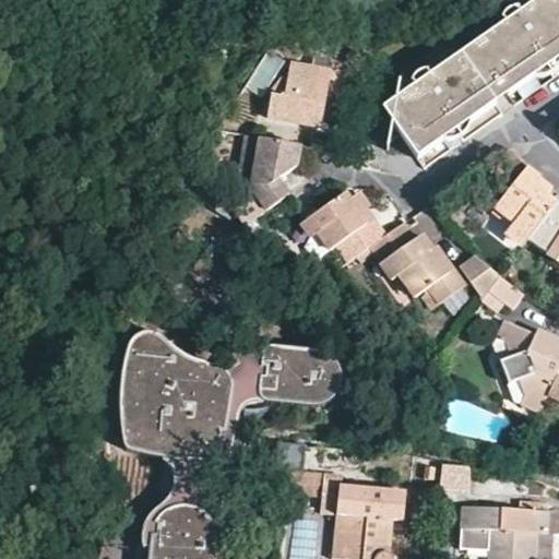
[(558,4),(556,0),(538,0),(519,14),(504,24),(428,78),(413,87),(383,109),(416,157),(443,139),(439,131),(463,117),(467,121),(536,74),(532,68),(554,51),(558,59),(558,58),(558,4)]
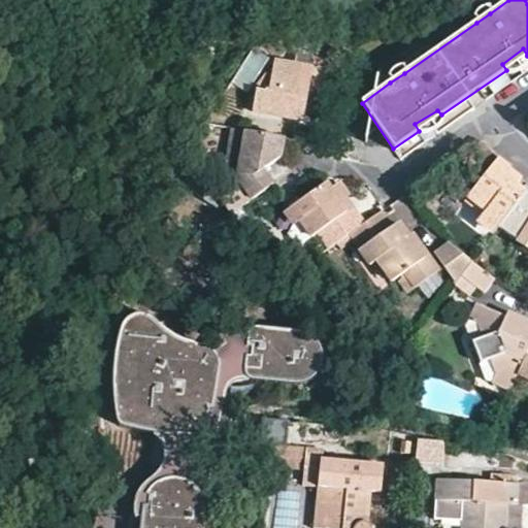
[(476,23),(490,13),(486,9),(483,9),(481,10),(476,11),(474,13),(472,18),(476,23)]
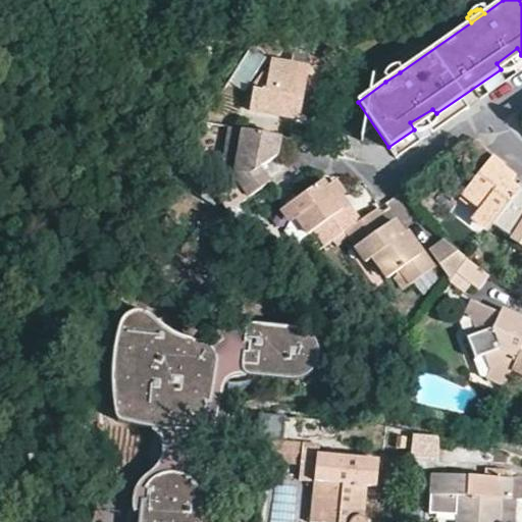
[(521,58),(521,55),(517,48),(497,63),(501,69),(505,69),(510,69),(514,66),(515,66),(517,64),(520,62),(521,58)]
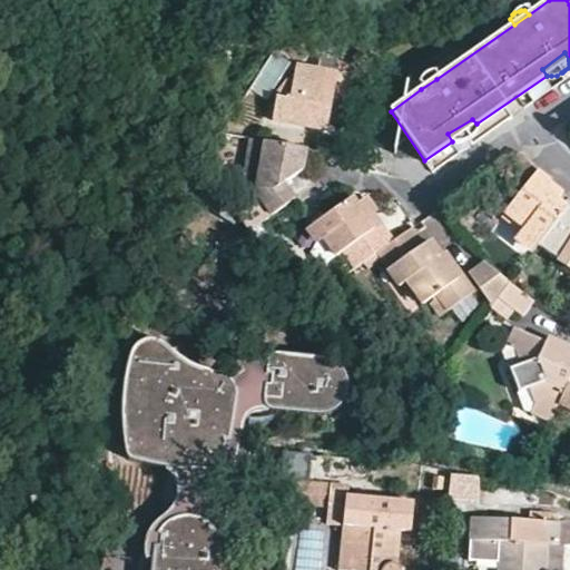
[(354,96),(360,64),(338,60),(336,69),(295,62),(288,99),(277,97),(273,120),(327,129),(334,91),(354,96)]
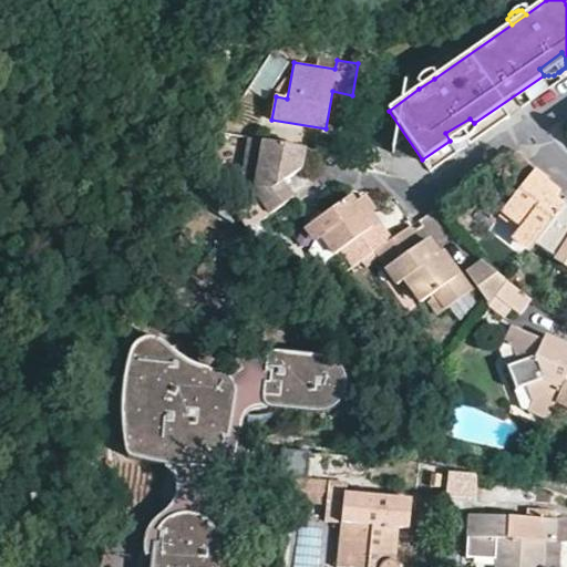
[(419,89),(434,79),(430,72),(425,72),(422,73),(419,74),(416,79),(414,81),(419,89)]
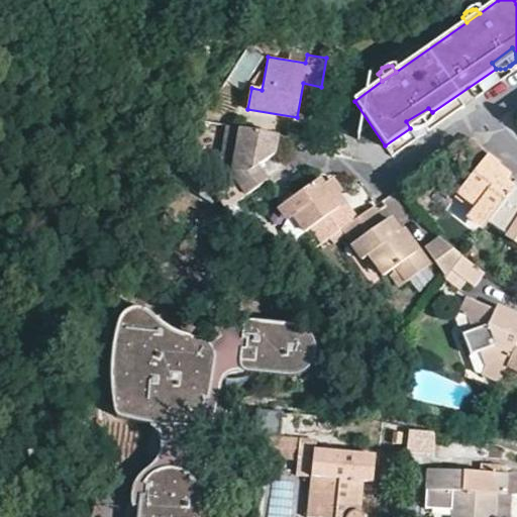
[(406,121),(410,128),(412,129),(416,130),(420,129),(423,128),(425,127),(427,125),(429,123),(431,119),(432,116),(432,112),(428,108),(406,121)]
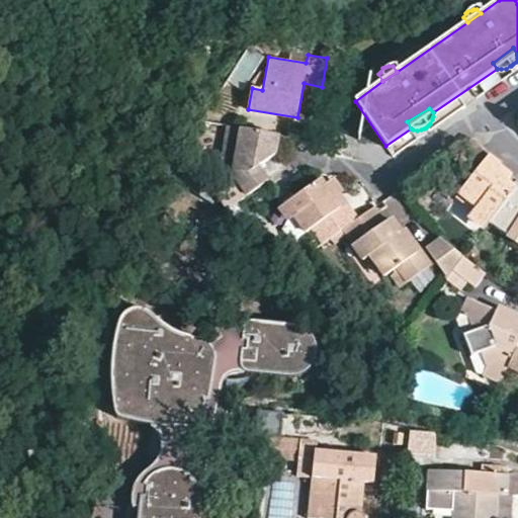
[(233,173),(248,195),(269,180),(260,165),(275,156),(278,135),(229,125),(225,150),(236,152),(233,173)]
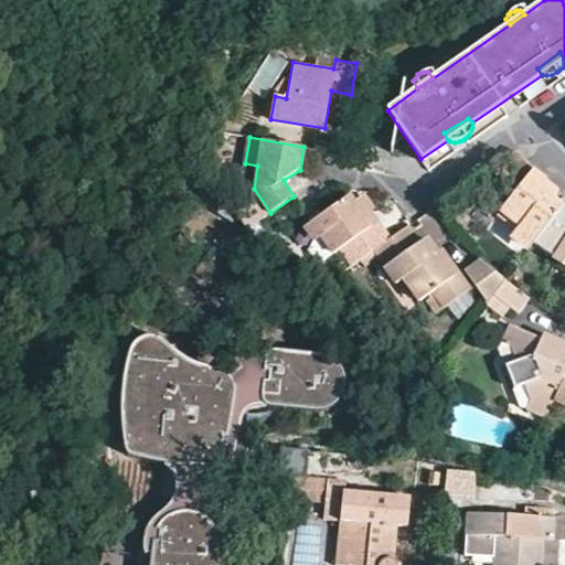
[(526,242),(534,243),(564,205),(554,196),(558,190),(550,183),(545,177),(533,164),(502,205),(520,222),(516,226),(516,232),(521,238),(526,242)]
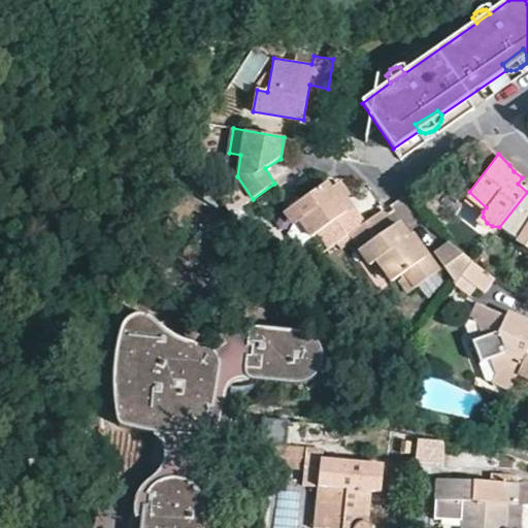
[(351,193),(341,179),(337,183),(348,196),(351,193)]
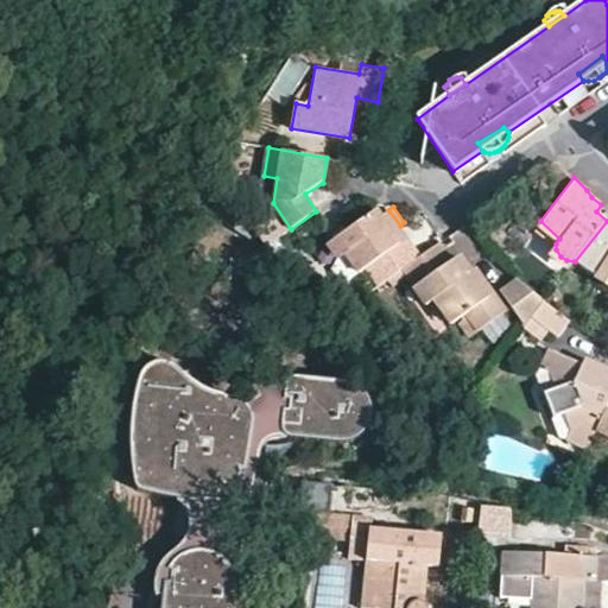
[(374,261),(385,278),(405,265),(420,254),(400,226),(388,210),(381,215),(378,209),(323,245),(335,263),(346,257),(356,273),(374,261)]
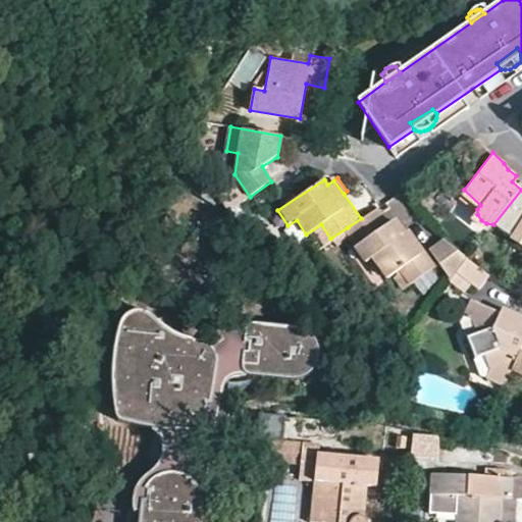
[(480,205),(464,190),(461,195),(477,209),(480,205)]
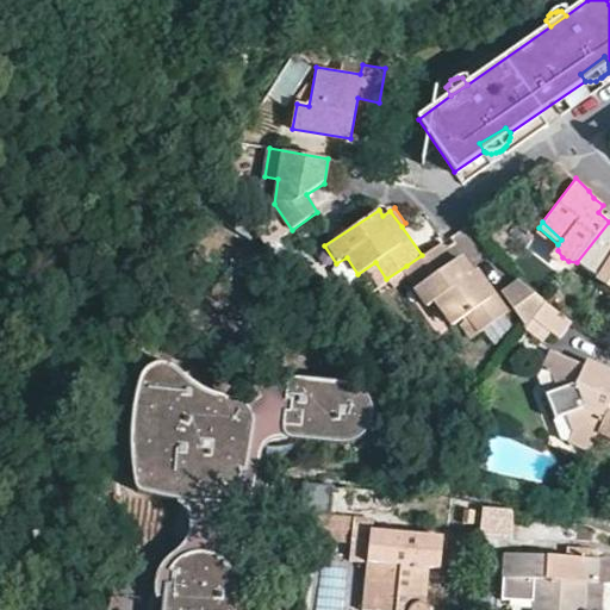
[(609,222),(577,262),(597,275),(598,273),(609,279),(609,222)]
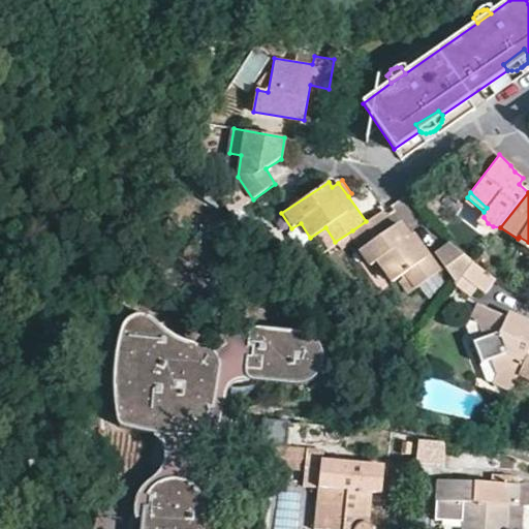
[(392,227),(380,212),(366,221),(352,230),(364,246),(360,249),(371,265),(378,260),(392,280),(406,271),(416,286),(440,270),(429,252),(423,257),(408,236),(399,222),(392,227)]
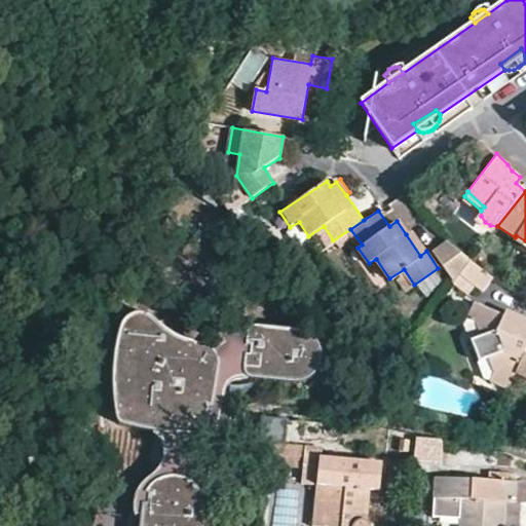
[(420,256),(426,251),(412,229),(406,234),(420,256)]
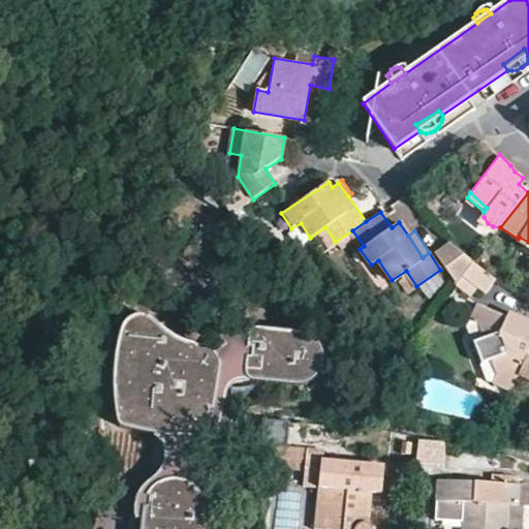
[(528,250),(528,242),(519,237),(518,239),(516,243),(528,250)]
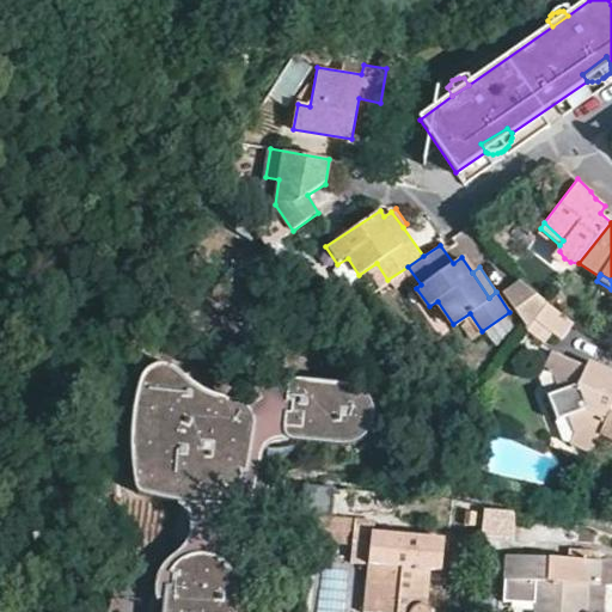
[(548,303),(533,292),(522,282),(520,280),(503,293),(528,326),(548,303)]
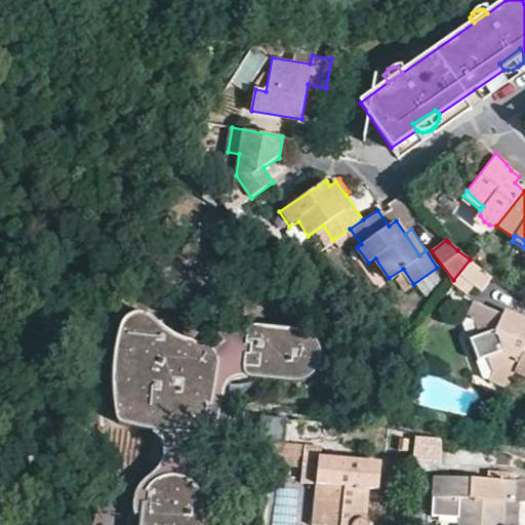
[(482,270),(470,259),(453,280),(451,282),(460,289),(468,280),(475,285),(483,291),(493,278),(492,277),(482,270)]
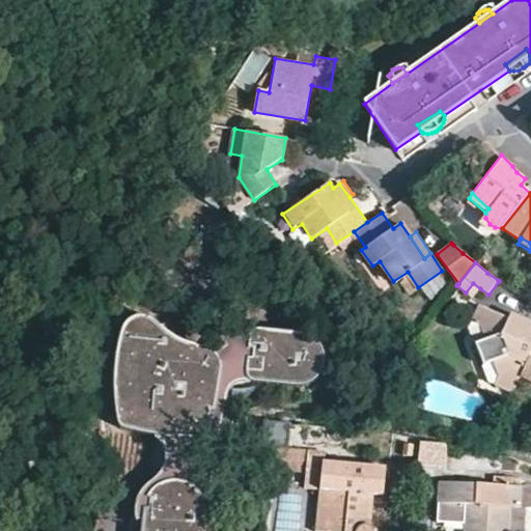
[(480,288),(473,283),(466,292),(473,299),(480,288)]
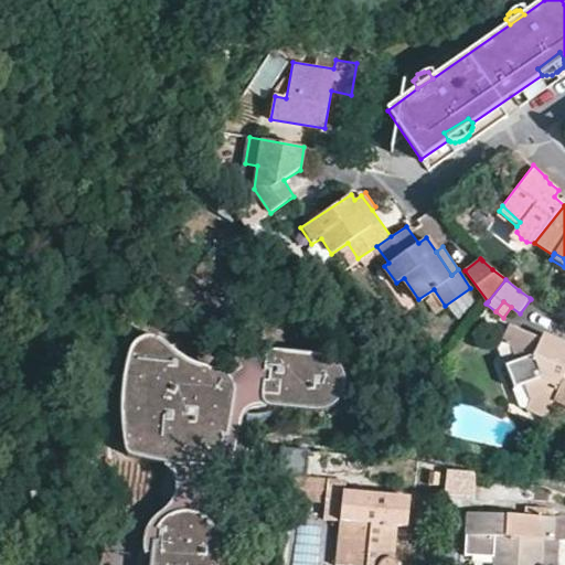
[(564,342),(545,333),(542,339),(510,324),(502,342),(511,347),(518,362),(507,365),(515,388),(525,384),(531,400),(526,411),(546,419),(554,404),(564,379),(564,342)]
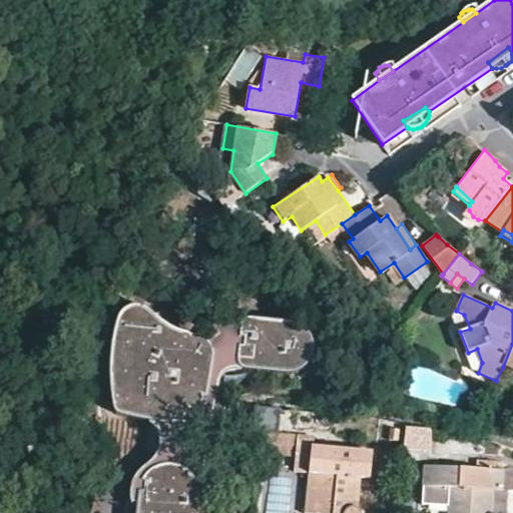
[(139,512),(223,512),(223,507),(204,478),(184,448),(177,430),(192,432),(210,429),(213,421),(219,384),(226,378),(234,374),(240,373),(296,378),(307,376),(312,371),(315,360),(312,338),(307,333),(251,325),(245,328),(243,334),(233,334),(233,325),(227,321),(221,321),(215,329),(216,337),(219,343),(210,348),(197,339),(180,335),(143,310),(132,310),(123,313),(117,323),(112,333),(110,394),(120,419),(153,425),(159,433),(162,442),(159,458),(142,473),(132,488),(132,506),(140,512),(139,512)]
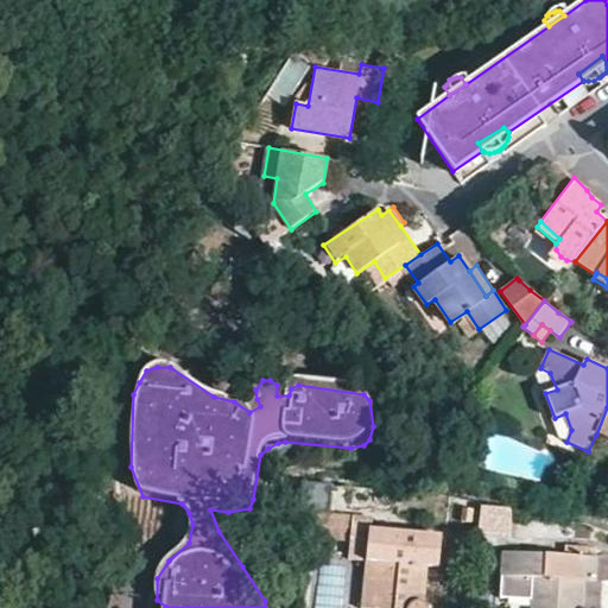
[(607,407),(596,435),(607,439),(607,407)]
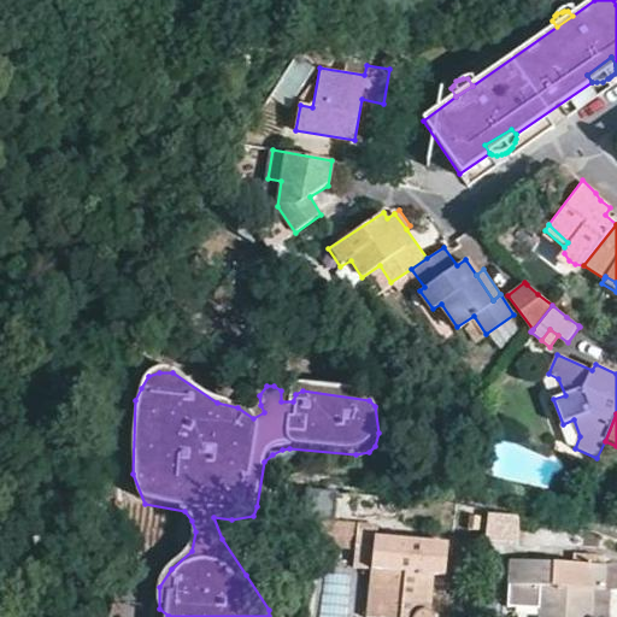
[(340,493),(310,489),(307,519),(322,521),(338,522),(340,493)]
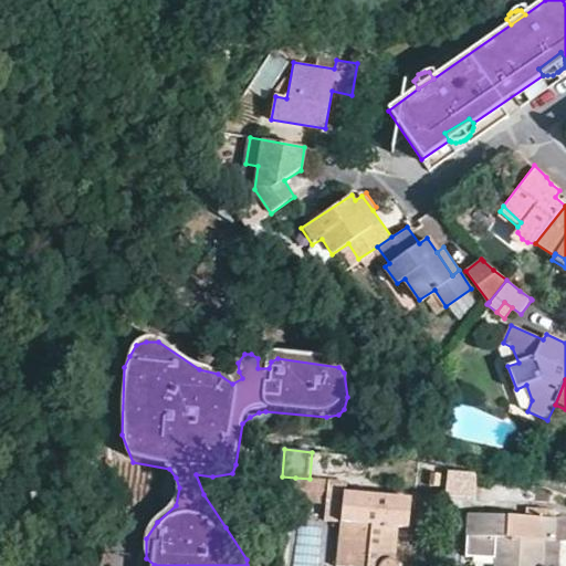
[(473,472),(446,468),(443,498),(470,500),(473,472)]
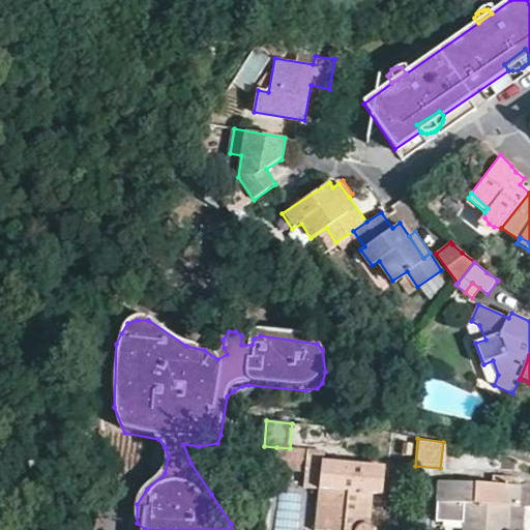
[(304,474),(306,450),(290,448),(276,447),(274,471),(304,474)]
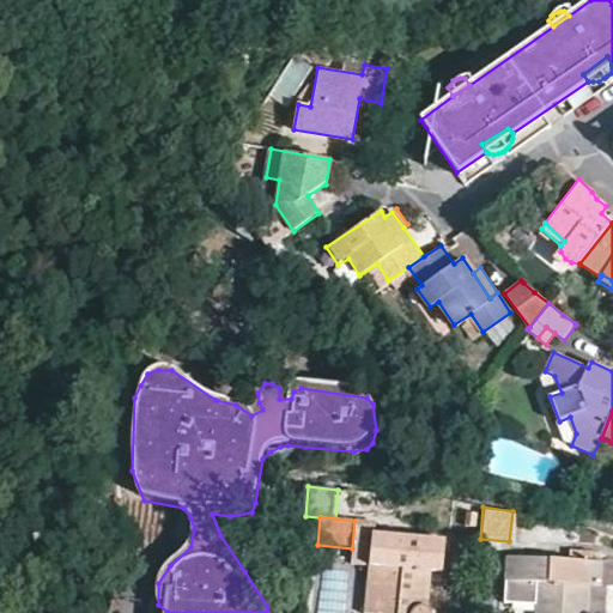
[(374,522),(354,521),(352,548),(350,564),(368,565),(376,566),(374,593),(365,592),(363,612),(431,612),(426,608),(430,572),(441,574),(444,540),(374,534),(374,522)]
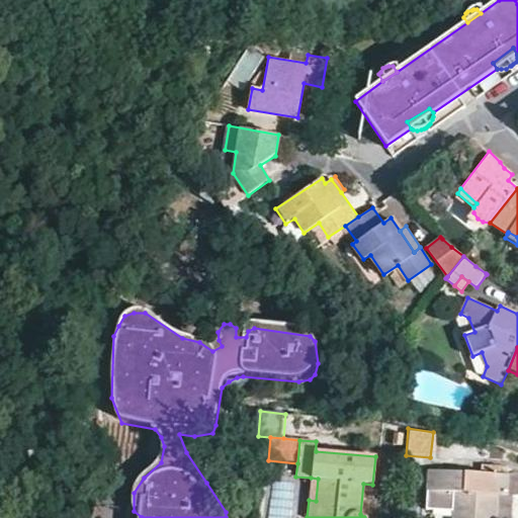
[(509,496),(510,475),(429,470),(428,510),(433,510),(453,512),(452,517),(496,517),(498,495),(509,496)]
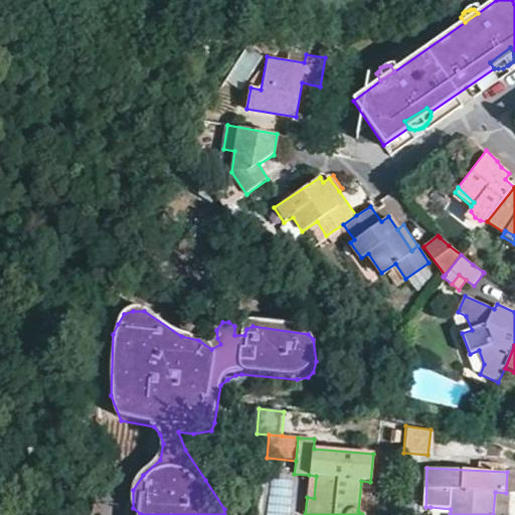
[(514,472),(507,472),(506,493),(512,493),(514,493),(514,472)]
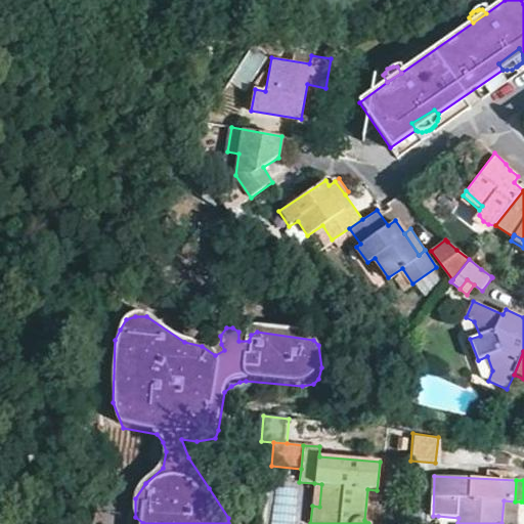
[(314,483),(312,506),(319,507),(321,484),(314,483)]
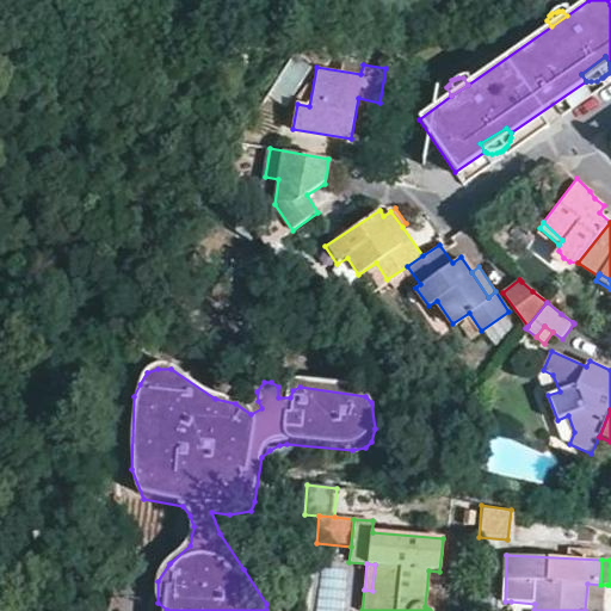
[(605,610),(608,585),(600,585),(587,584),(585,610),(605,610)]
